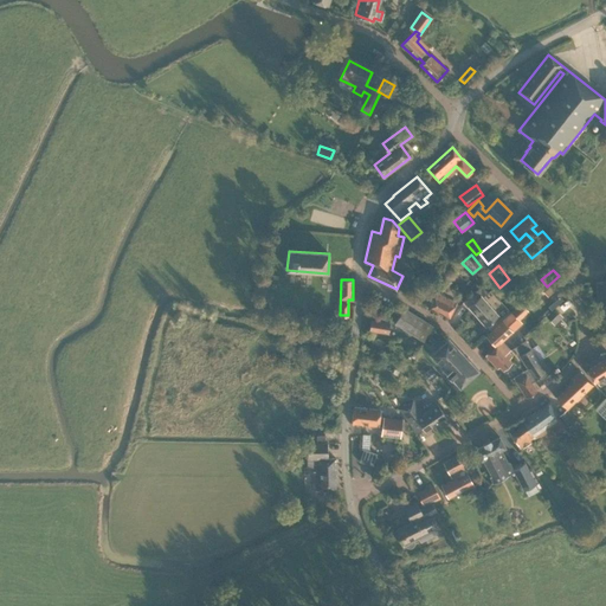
[(469,307),(485,326),(498,315),(482,297),(488,292),(482,285),(472,294),(477,298),(469,307)]
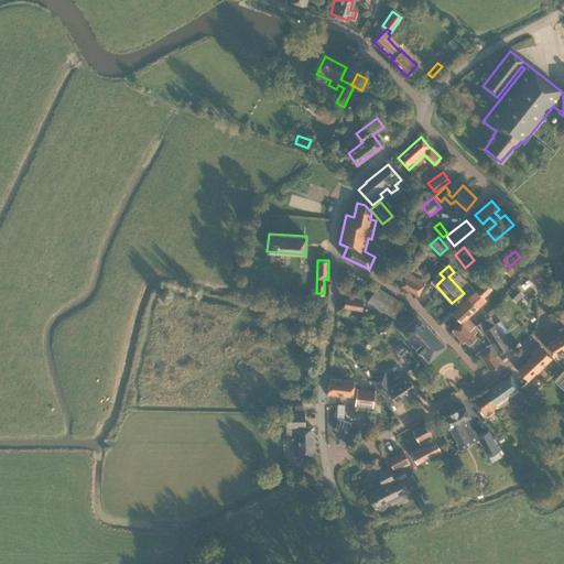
[(400,286),(419,295),(425,281),(407,272),(400,286)]
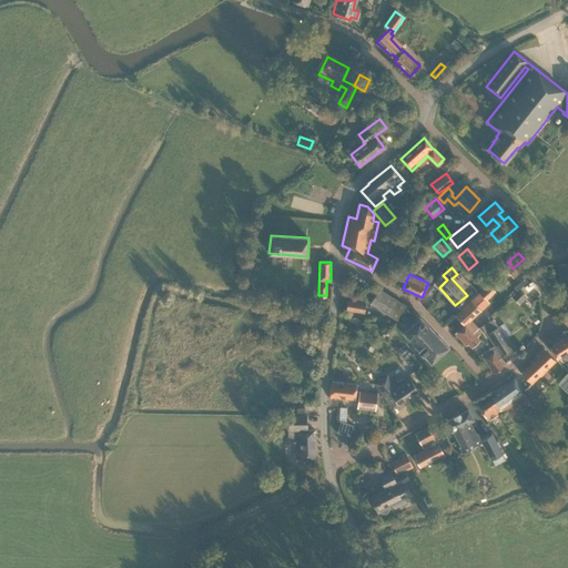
[(496,292),(488,284),(479,292),(486,300),(496,292)]
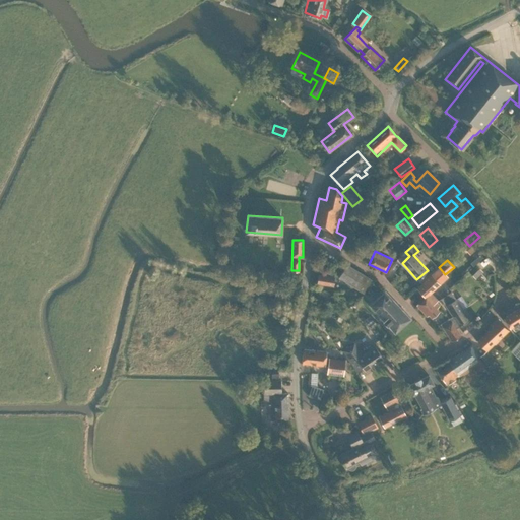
[(482,269),(475,262),(469,268),(477,275),(482,269)]
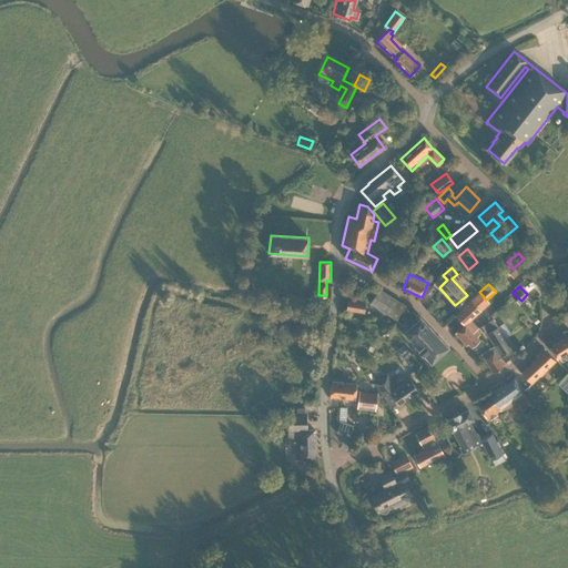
[(406,305),(379,288),(371,303),(396,320),(406,305)]
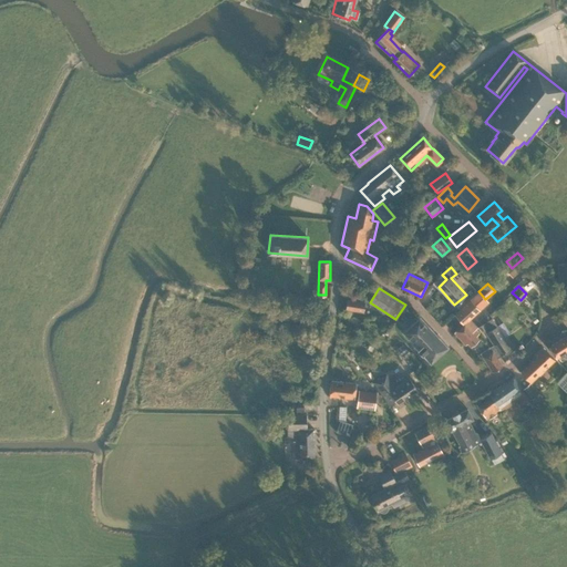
[(346,308),(363,311),(364,302),(348,299),(346,308)]
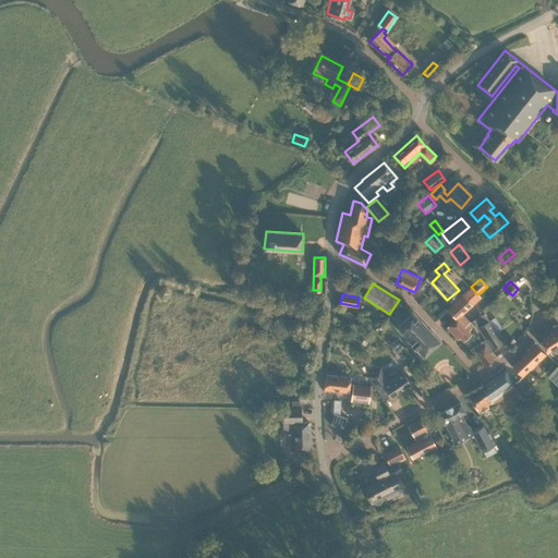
[(468,330),(471,328),(460,316),(471,305),(462,295),(448,310),(456,318),(447,327),(458,339),(460,337),(463,340),(471,334),(468,330)]
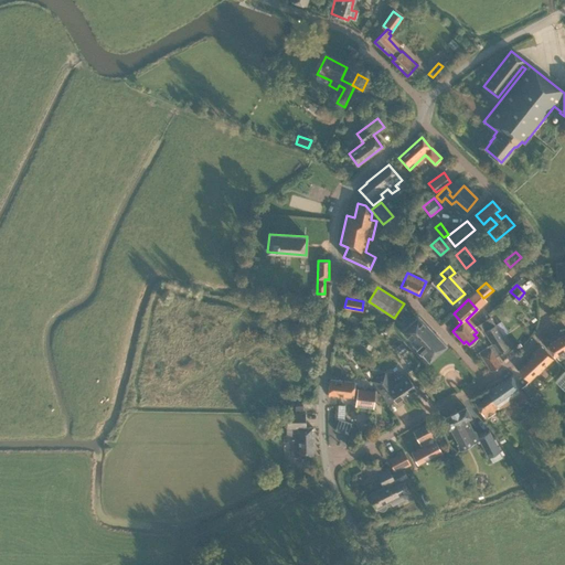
[(401,331),(429,361),(446,345),(418,316),(401,331)]
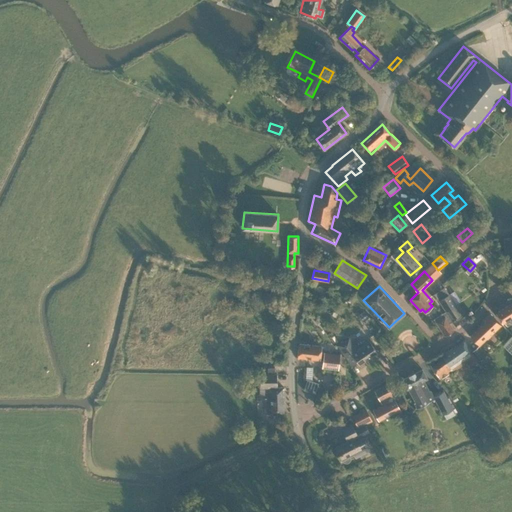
[(453,304),(447,295),(449,294),(444,287),(434,294),(438,300),(445,311),(433,319),(444,336),(454,330),(449,322),(462,314),(455,303),(453,304)]
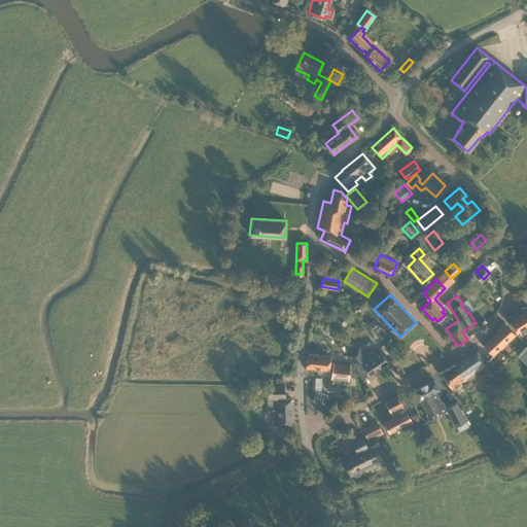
[(526,311),(510,322),(517,332),(526,325),(526,311)]
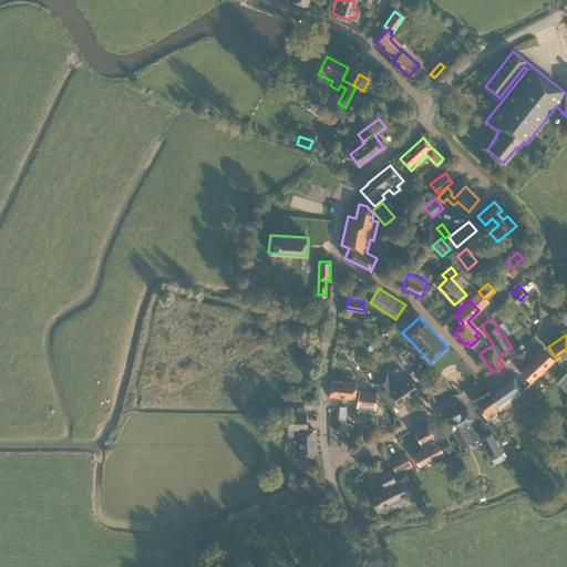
[(402,356),(408,352),(402,344),(398,349),(402,356)]
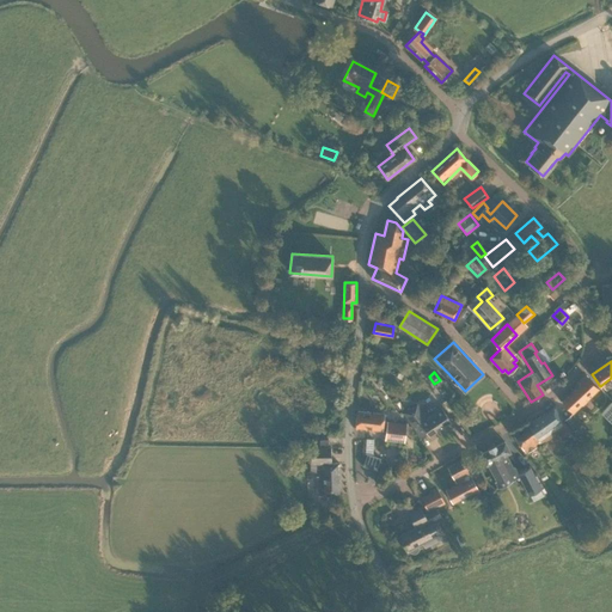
[(598,389),(585,374),(576,383),(580,385),(562,402),(573,412),(581,404),(582,404),(598,389)]
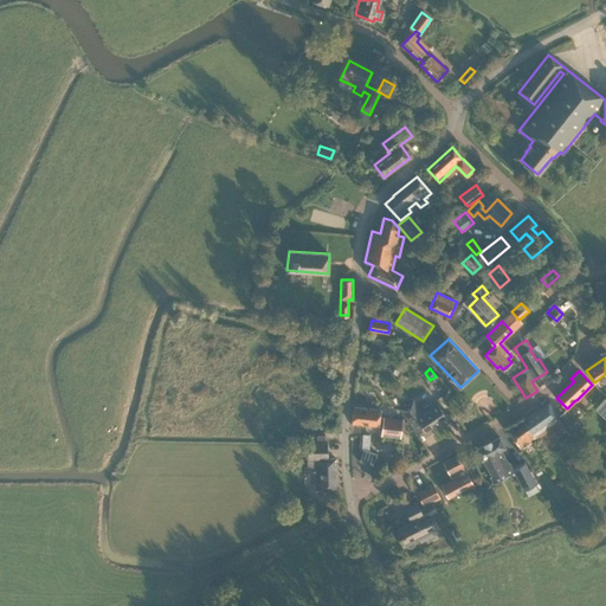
[(594,408),(605,419),(605,418),(605,398),(605,397),(594,408)]
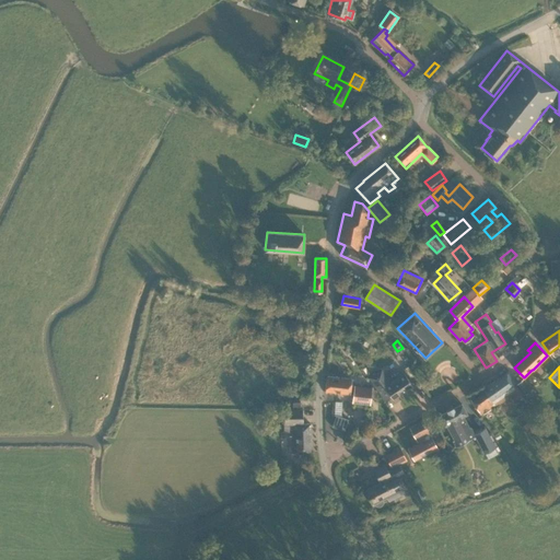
[(389,378),(382,368),(369,377),(384,399),(391,395),(393,398),(412,385),(401,370),(389,378)]
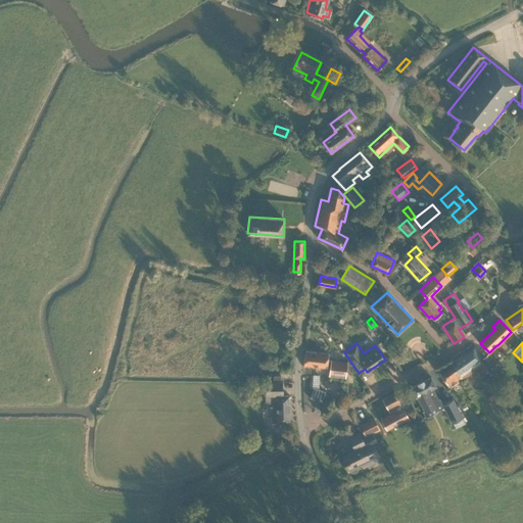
[(449,387),(485,365),(484,362),(475,346),(438,372),(449,387)]
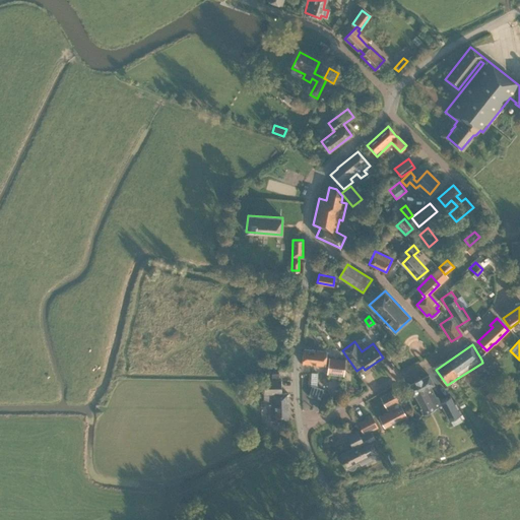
[(303,348),(302,363),(325,366),(325,363),(328,363),(327,373),(343,375),(345,360),(326,356),(327,351),(303,348)]
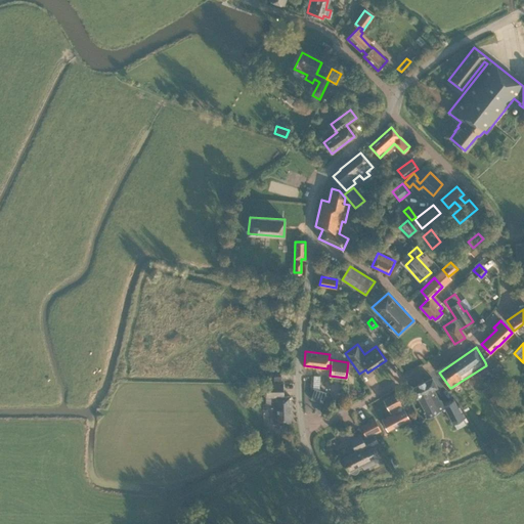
[(491,368),(498,363),(490,353),(483,359),(491,368)]
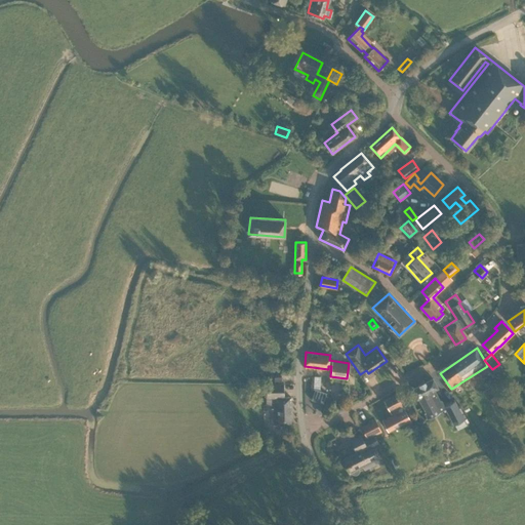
[(438,397),(436,393),(434,389),(438,387),(433,378),(423,384),(422,384),(412,390),(416,398),(417,398),(418,397),(426,412),(423,413),(427,418),(436,413),(435,410),(434,408),(437,406),(443,403),(442,399),(441,400),(440,400),(439,400),(438,398),(438,397)]
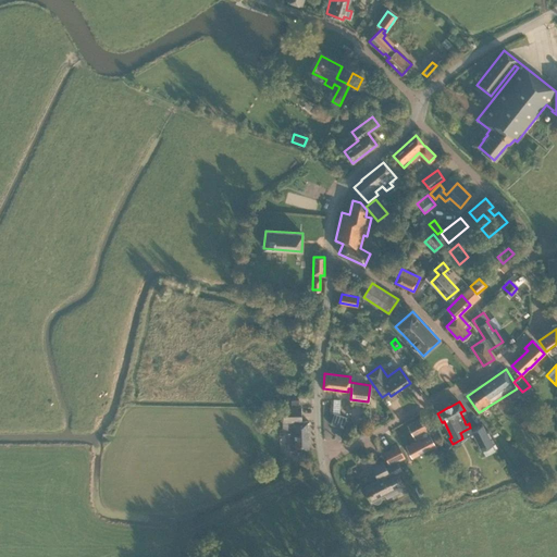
[(301,407),(284,407),(282,421),(283,421),(283,429),(288,429),(288,433),(287,450),(308,450),(308,421),(301,421),(301,407)]
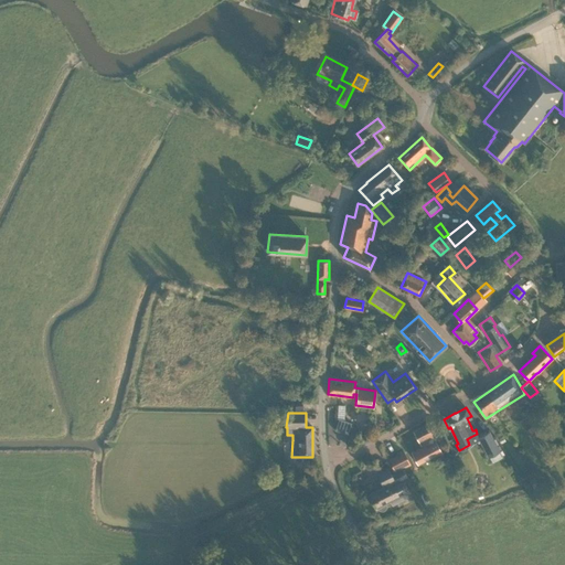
[(350,423),(338,419),(334,429),(348,434),(350,423)]
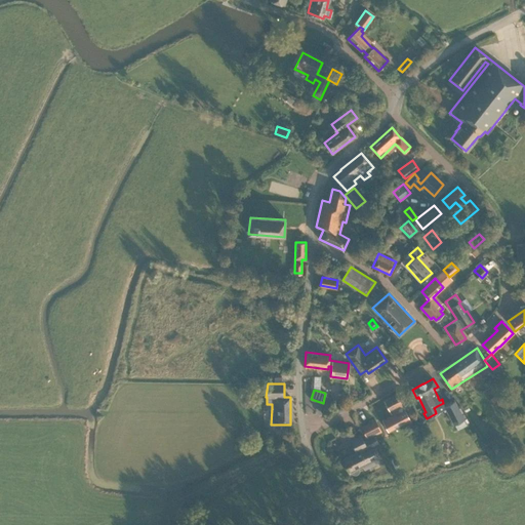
[(410,405),(402,391),(384,401),(392,414),(382,419),(388,431),(409,419),(404,408),(410,405)]
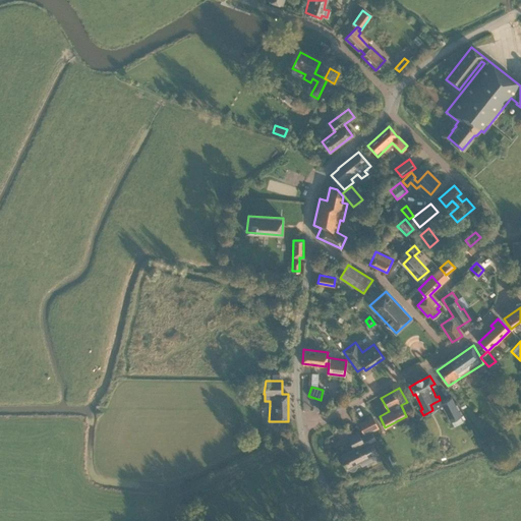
[(460,415),(451,398),(441,403),(450,421),(460,415)]
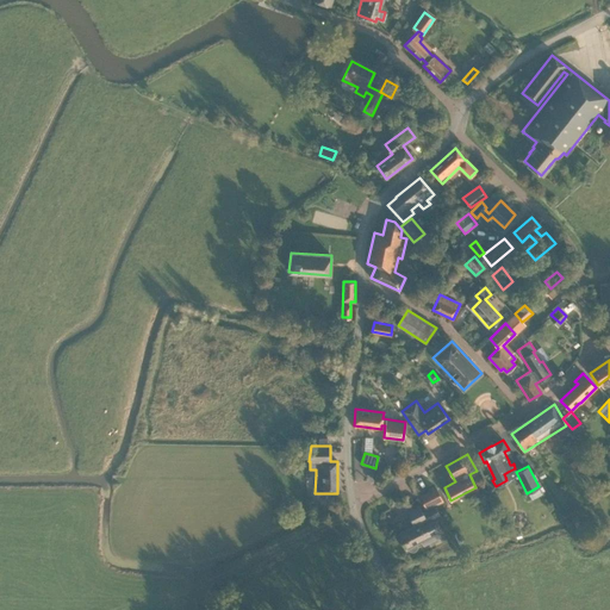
[(435,487),(422,495),(424,499),(428,506),(441,499),(437,492),(435,487)]
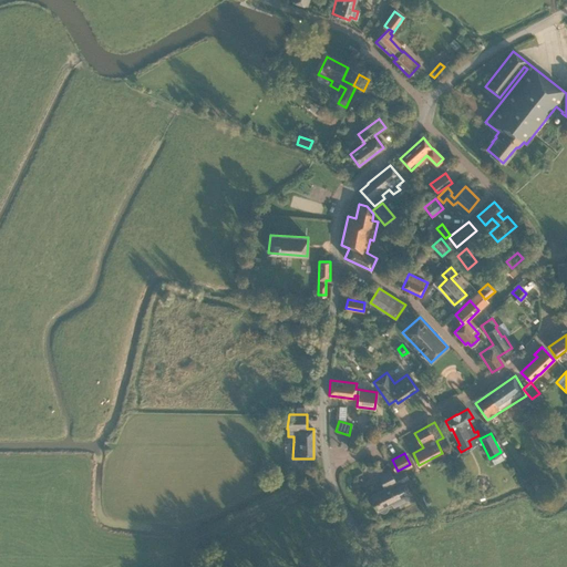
[(387,505),(391,503),(393,507),(410,498),(403,485),(410,481),(404,470),(393,475),(390,468),(378,475),(384,488),(370,496),(377,511),(379,509),(380,512),(382,512),(384,512),(387,509),(387,507),(387,505)]
